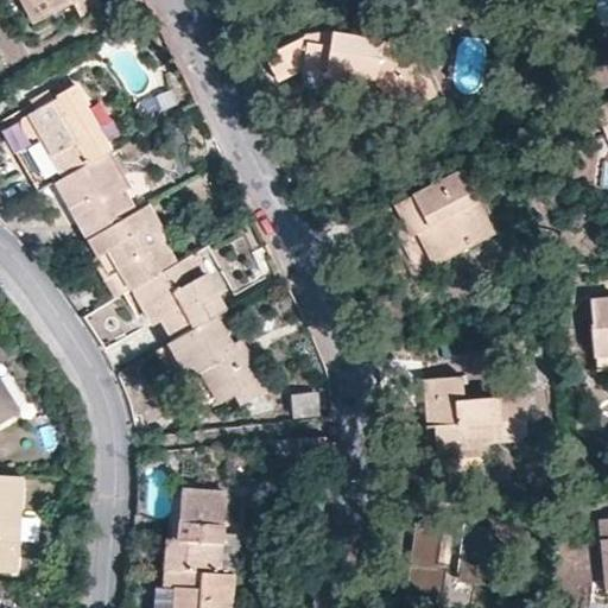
[(24,0),(36,21),(55,12),(74,2),(81,16),(102,5),(100,0),(24,0)]
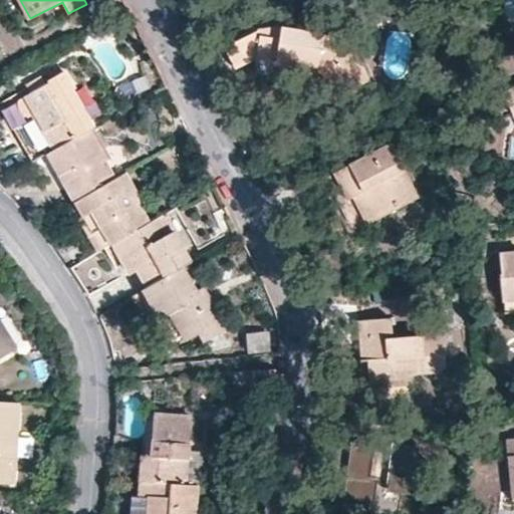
[(349,45),(341,39),(334,35),(321,32),(320,38),(306,37),(307,30),(282,25),(276,62),(297,65),(297,68),(317,70),(317,69),(322,71),(327,76),(321,79),(332,98),(370,79),(365,69),(357,54),(349,45)]
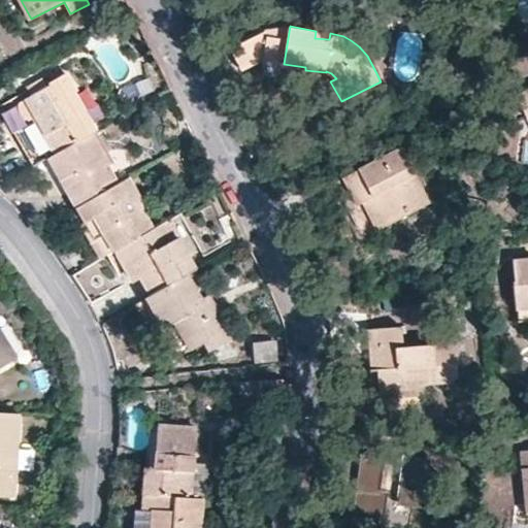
[(316,31),(315,38),(329,39),(330,33),(316,31)]
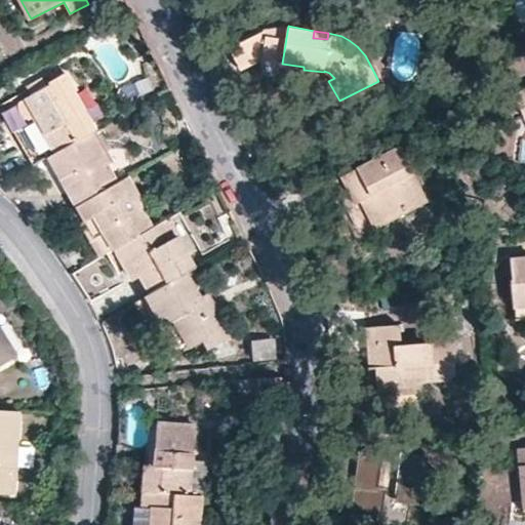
[(50,80),(51,83),(4,110),(34,165),(49,156),(96,129),(76,91),(77,88),(68,72),(50,80)]
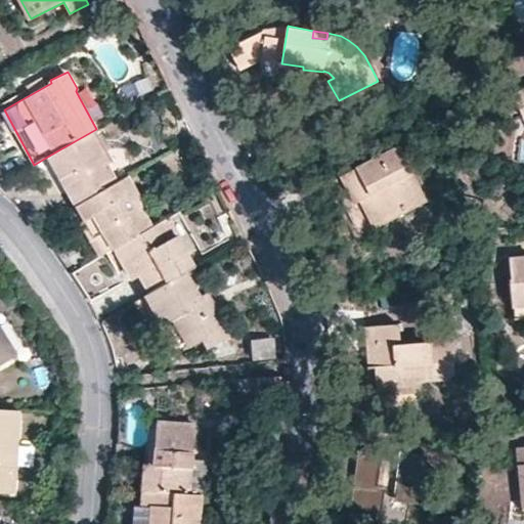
[(523,115),(523,114),(523,88),(514,93),(523,115)]
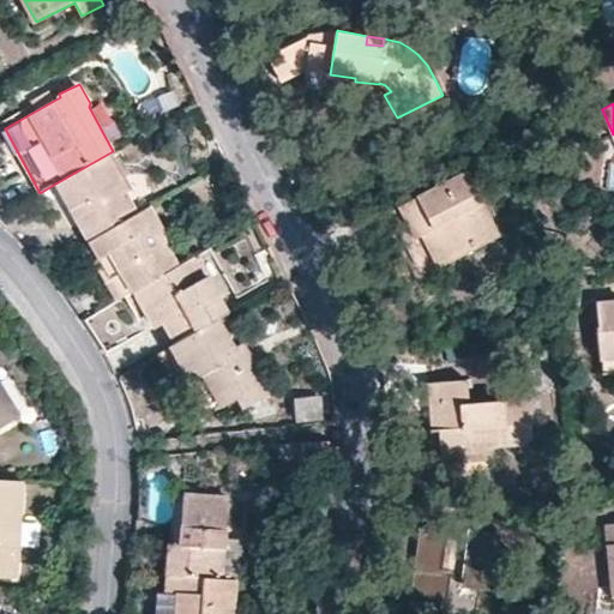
[(113,151),(58,182),(90,240),(137,214),(126,193),(133,188),(113,151)]
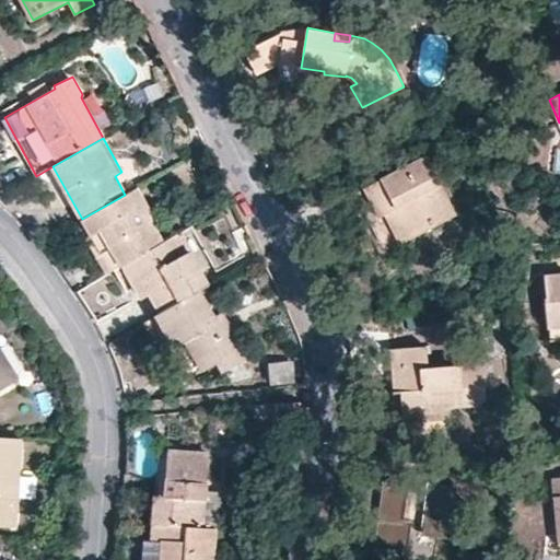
[(385,213),(397,208),(411,237),(455,216),(426,156),(364,188),(380,217),(385,213)]
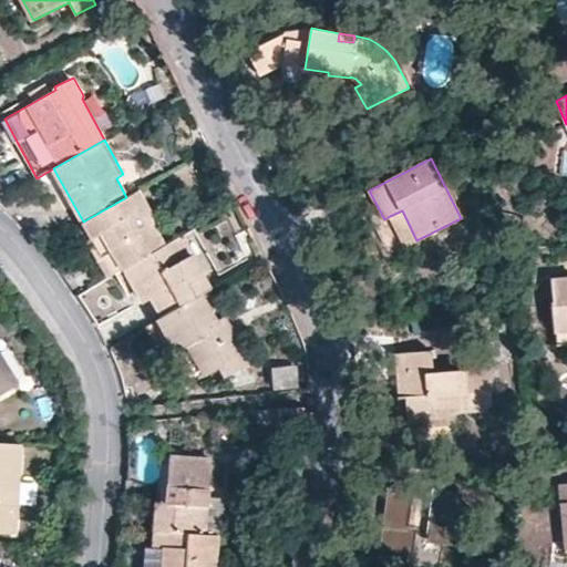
[(359,194),(371,217),(389,255),(405,246),(390,216),(384,219),(369,191),(364,193),(359,194)]
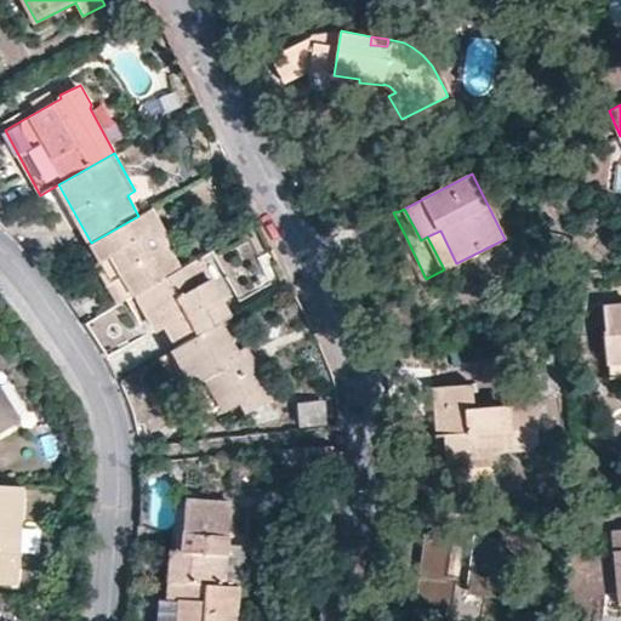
[(138,216),(91,243),(124,301),(137,292),(146,288),(181,268),(148,211),(138,216)]
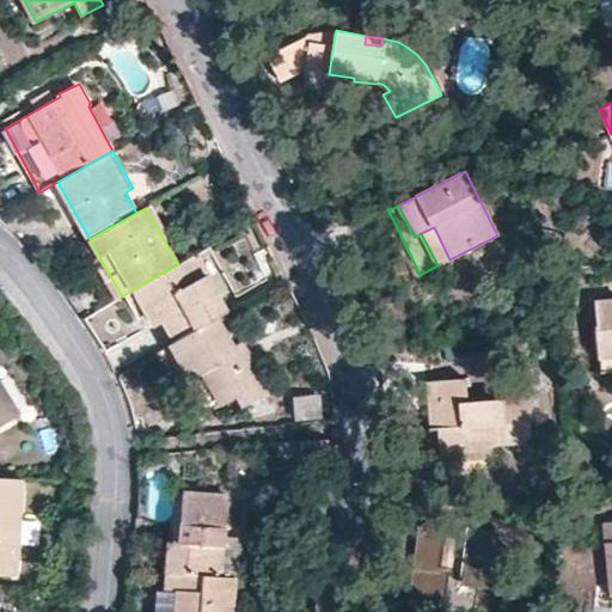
[(434,227),(421,233),(438,265),(450,259),(434,227)]
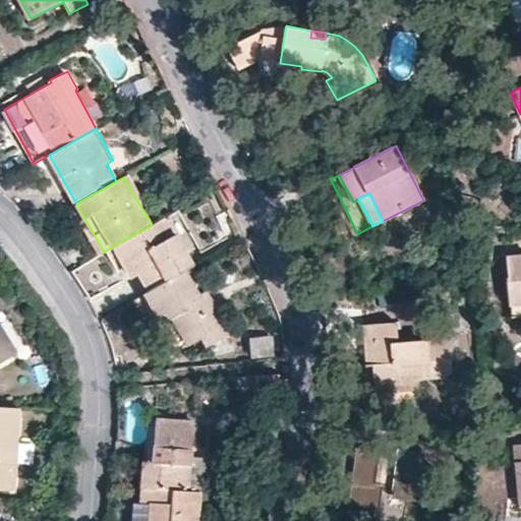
[(176,233),(171,236),(161,220),(152,225),(122,241),(139,272),(151,290),(186,270),(194,266),(176,233)]
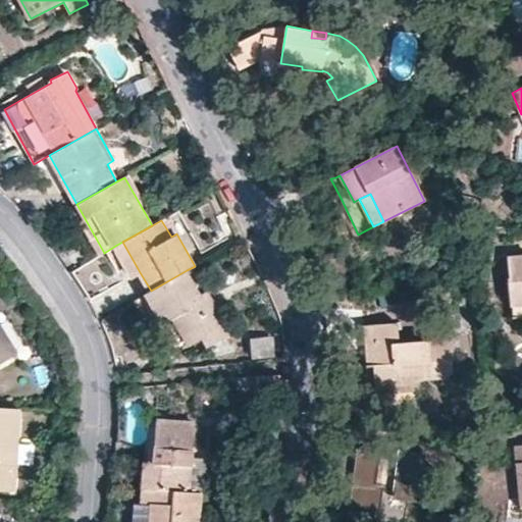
[(521,255),(508,257),(509,276),(508,278),(509,296),(511,296),(521,295),(521,255)]
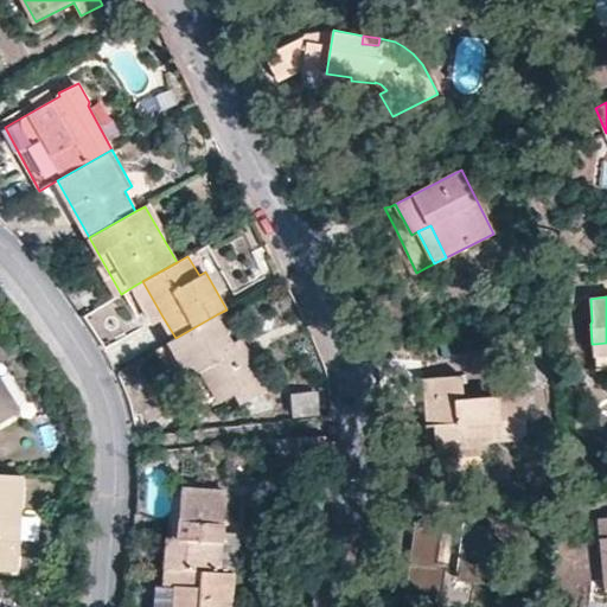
[(242,339),(234,343),(217,314),(176,338),(170,342),(191,376),(204,369),(223,401),(237,394),(242,404),(269,389),(242,339)]
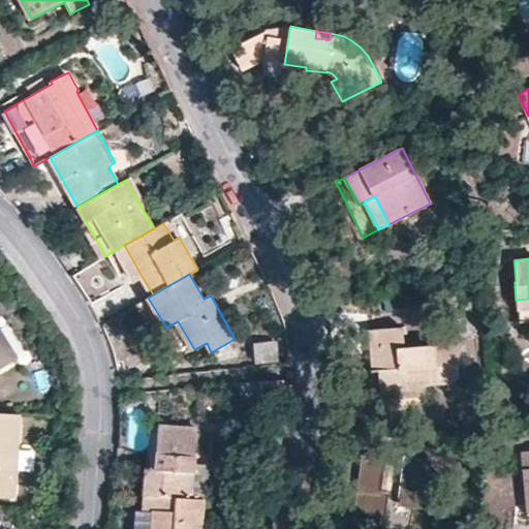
[(454,342),(434,344),(404,346),(402,327),(370,329),(373,369),(380,369),(381,392),(421,390),(421,384),(459,382),(458,364),(462,364),(460,342),(454,342)]
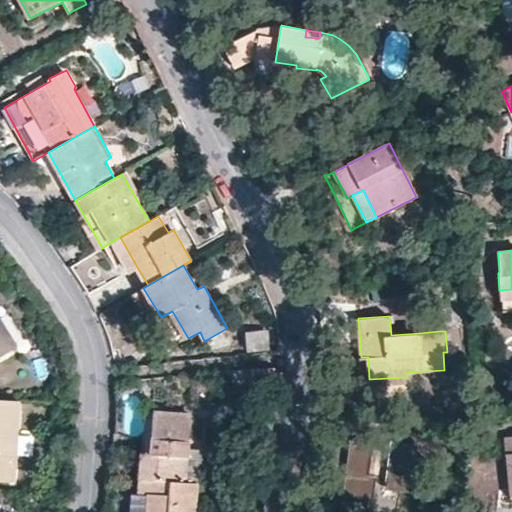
[(419,318),(420,333),(439,331),(438,317),(419,318)]
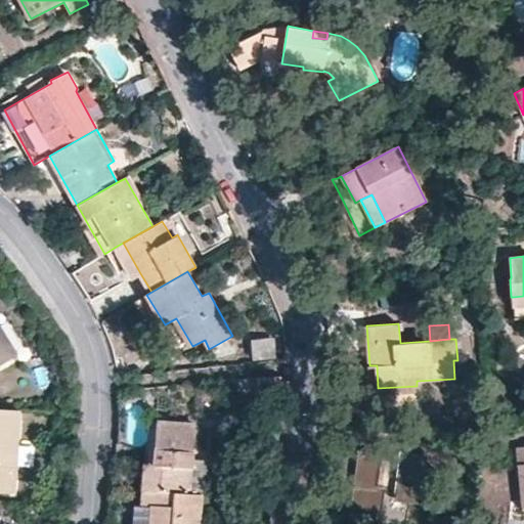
[(0,364),(16,355),(0,326),(0,364)]
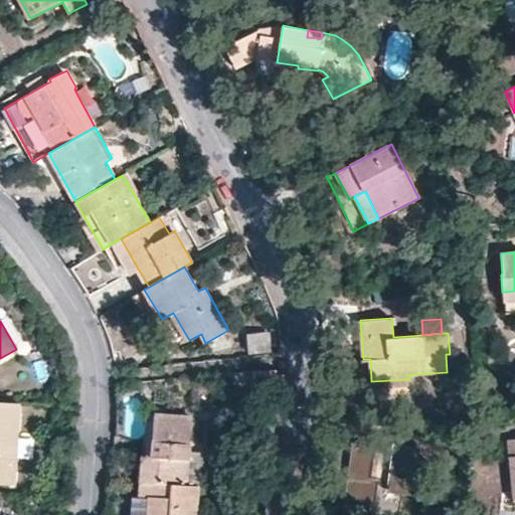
[(248,351),(272,350),(272,329),(247,329),(248,351)]
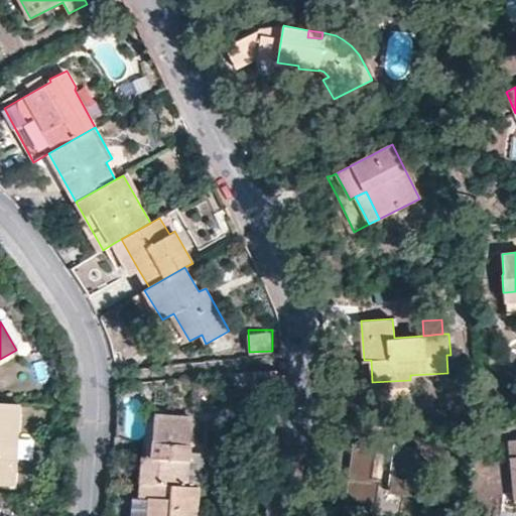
[(277,388),(276,371),(254,371),(255,389),(277,388)]
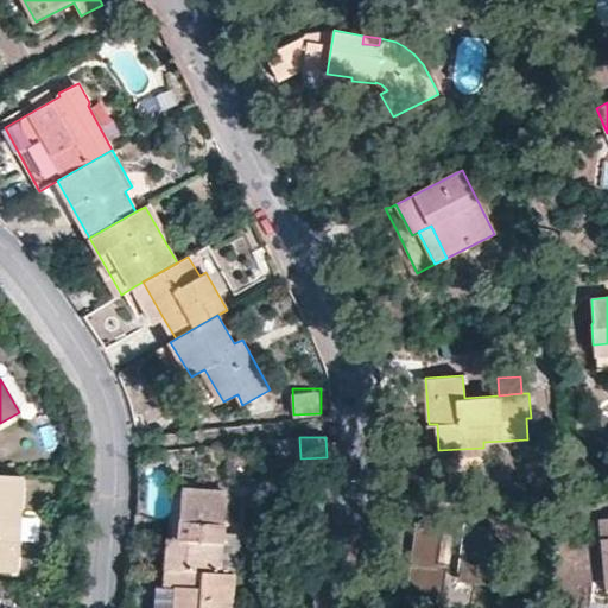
[(0,473),(0,568),(16,570),(23,474),(0,473)]
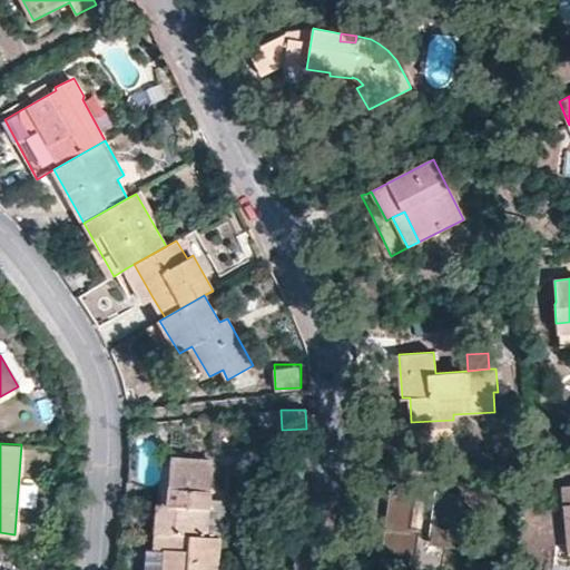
[(194,534),(194,508),(209,509),(212,463),(169,459),(167,504),(158,503),(156,533),(194,534)]
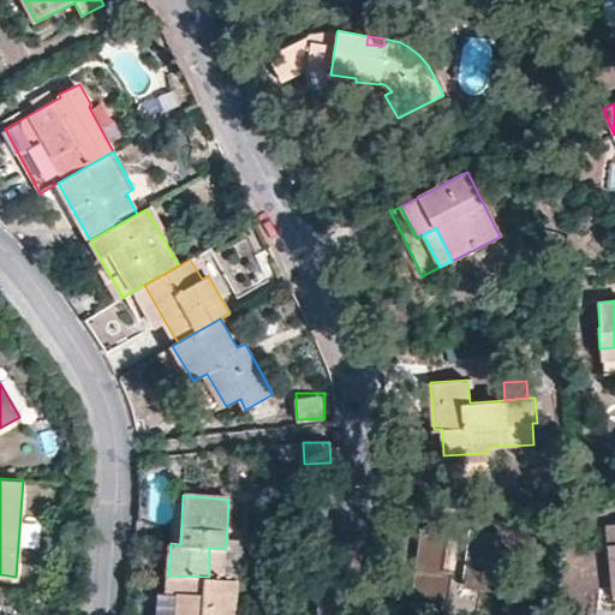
[(457,523),(455,532),(434,530),(422,527),(415,593),(449,597),(452,577),(491,581),(499,529),(457,523)]
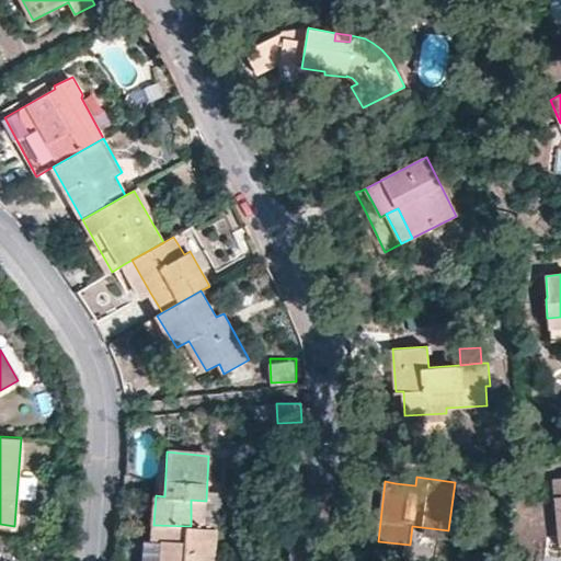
[(152,541),(163,541),(161,560),(214,560),(216,528),(204,527),(191,526),(153,525),(152,541)]
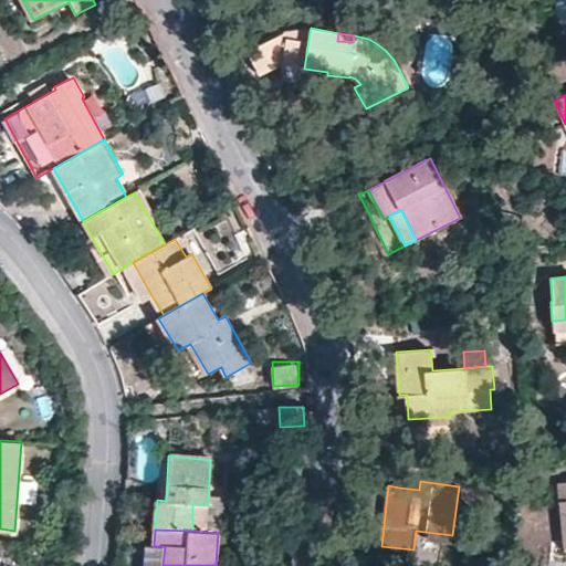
All buildings are outlined.
